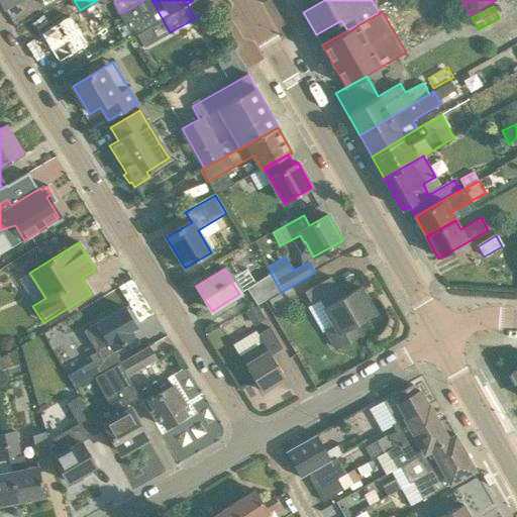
[(281,292),(271,274),(246,289),(256,306),(259,305),(278,294),(281,292)]
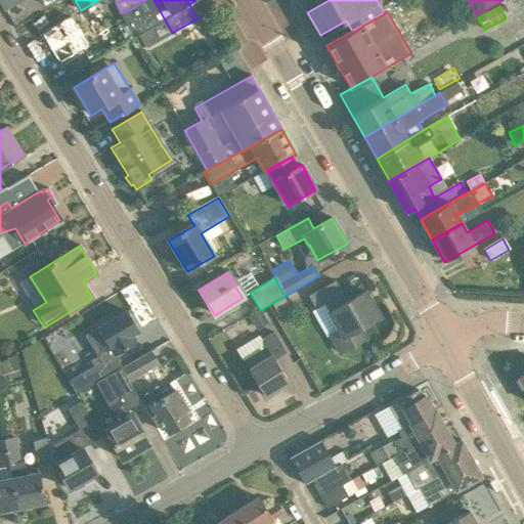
[(379,317),(364,292),(346,302),(342,295),(343,294),(336,281),(308,297),(315,309),(324,304),(329,312),(339,331),(331,336),(341,353),(365,339),(359,329),(379,317)]
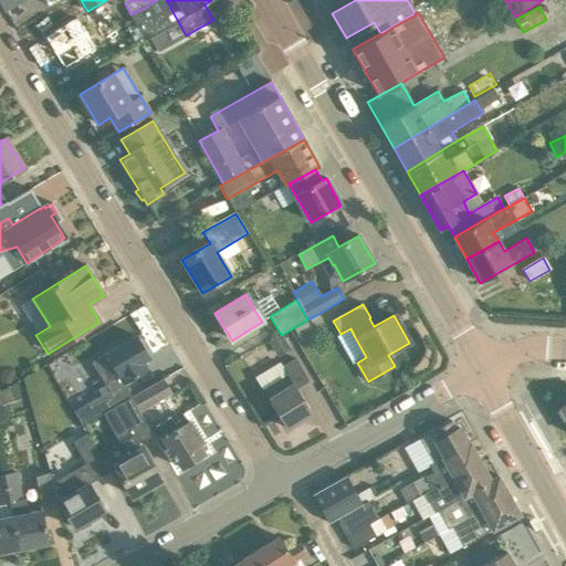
[(307,321),(294,328),(302,342),(315,334),(307,321)]
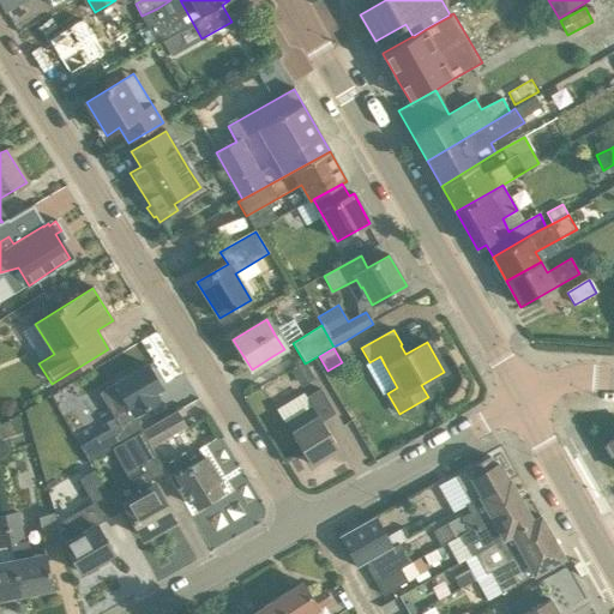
[(307,362),(305,363),(292,372),(301,387),(317,378),(307,362)]
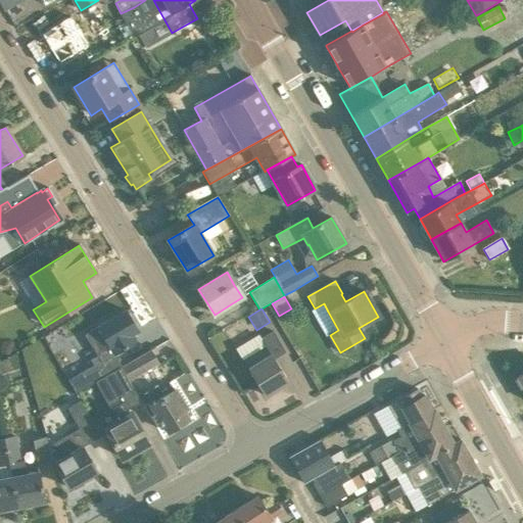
[(137,330),(126,311),(84,336),(100,364),(135,341),(131,334),(137,330)]
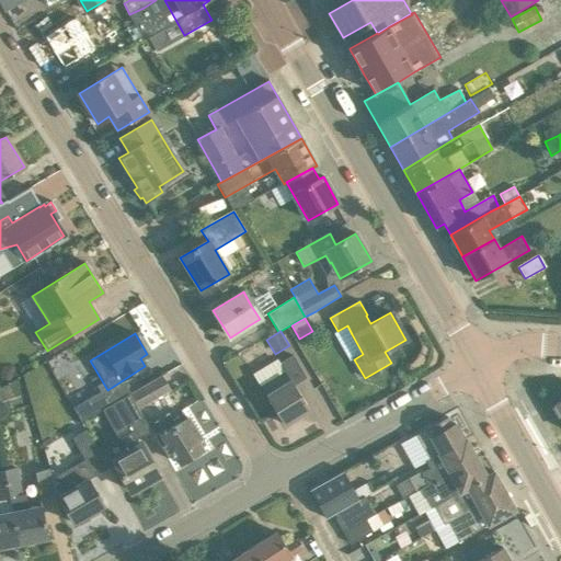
[(309,410),(301,398),(315,390),(293,356),(279,365),(284,373),(272,379),(277,388),(265,396),(284,425),(309,410)]
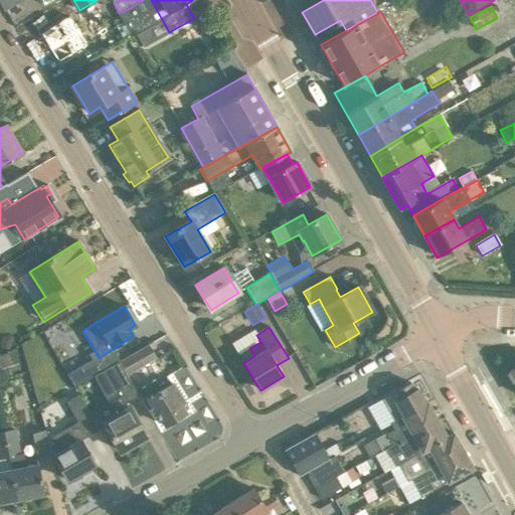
[(127,376),(156,359),(149,346),(120,363),(127,376)]
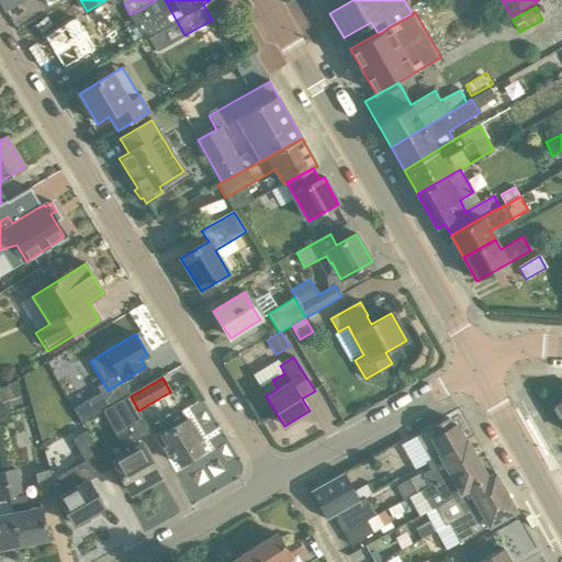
[(103,411),(114,404),(105,391),(74,409),(81,423),(103,411)]
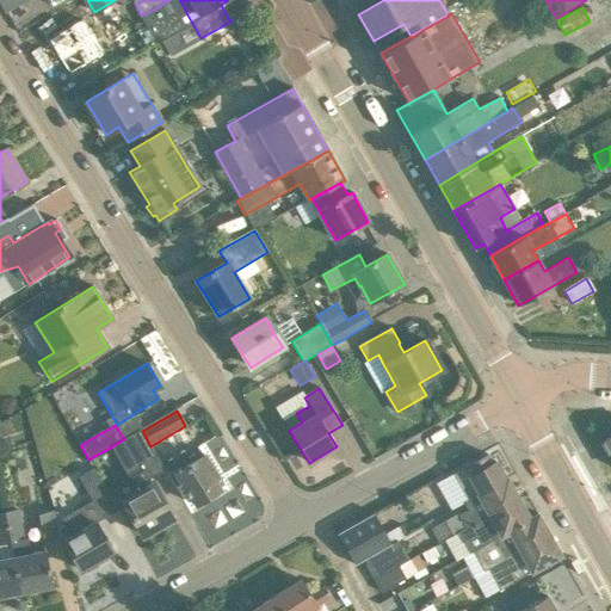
[(164,468),(150,446),(142,431),(122,443),(112,448),(137,493),(121,503),(142,536),(173,519),(149,477),(164,468)]
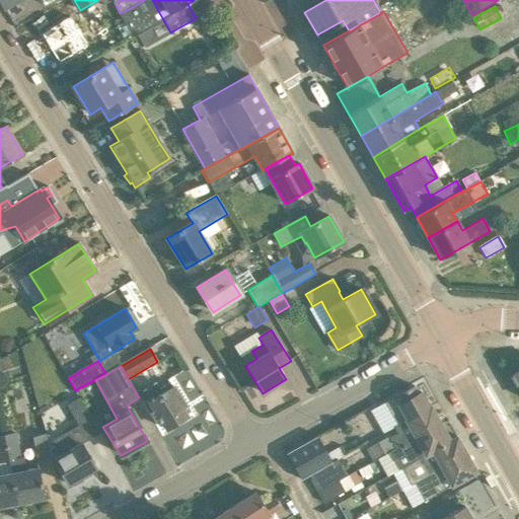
[(187,406),(174,386),(173,387),(170,383),(160,389),(156,383),(143,391),(149,402),(166,430),(188,417),(182,409),(187,406)]
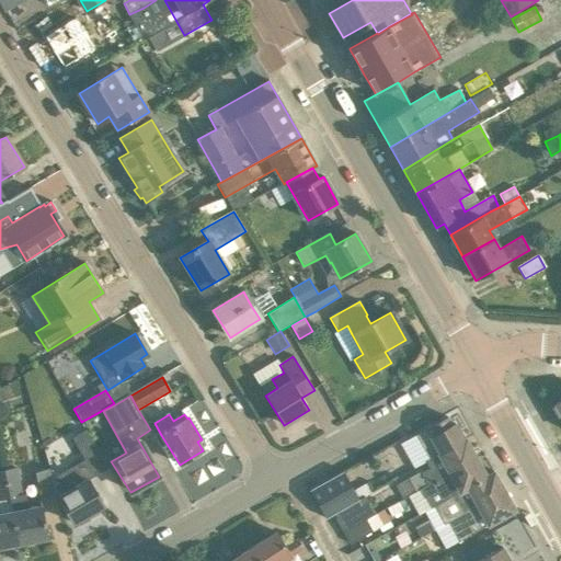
[(465,441),(455,424),(451,425),(447,418),(415,435),(430,460),(439,455),(465,441)]
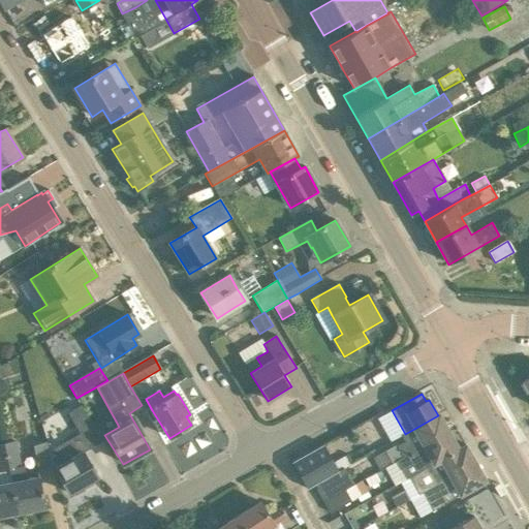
[(97,478),(84,453),(101,442),(83,409),(69,416),(80,434),(50,452),(55,468),(56,468),(69,495),(74,492),(75,494),(83,490),(82,488),(97,478)]
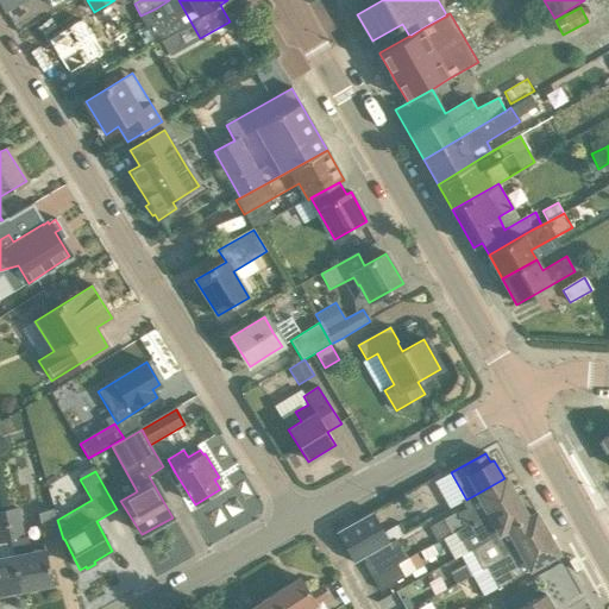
[(478,519),(516,498),(506,478),(504,478),(477,494),(466,500),(463,502),(466,509),(458,513),(457,512),(429,527),(438,541),(451,534),(456,532),(478,519)]
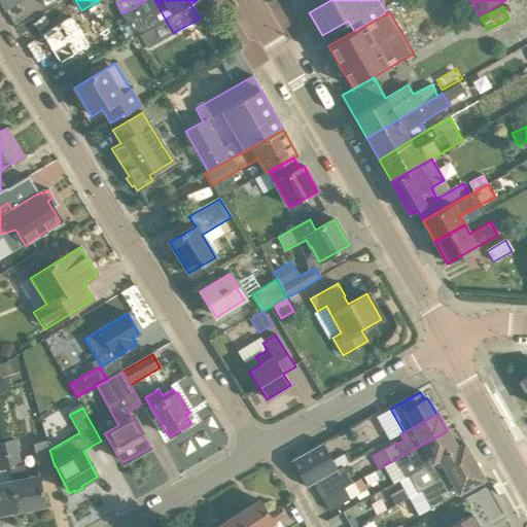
[(432,462),(438,458),(456,448),(447,431),(414,449),(394,460),(405,478),(432,462)]
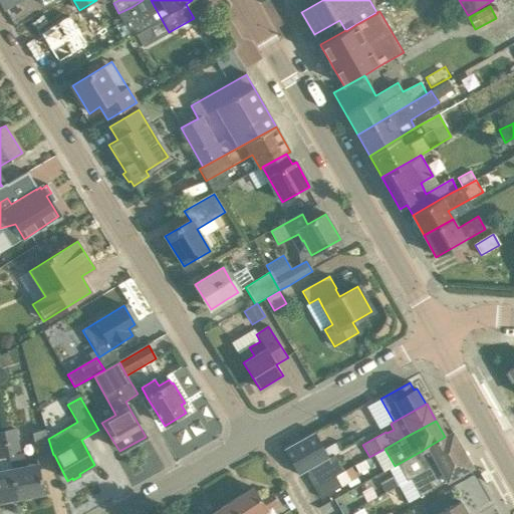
[(44,494),(38,464),(26,466),(23,454),(21,454),(16,429),(4,432),(9,457),(12,469),(18,499),(44,494)]
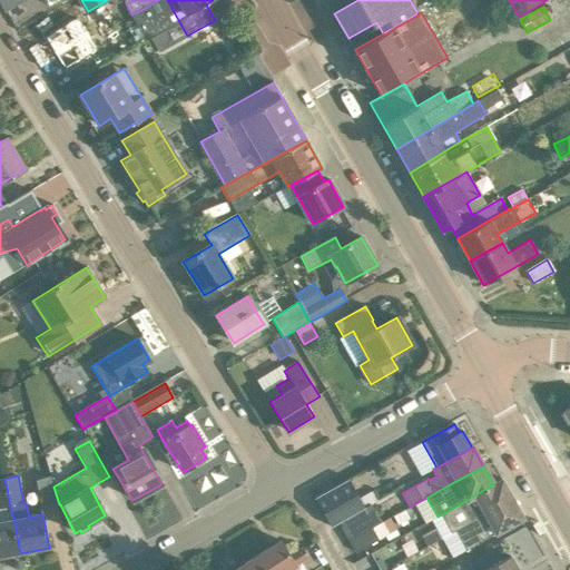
[(59,504),(53,487),(50,477),(36,480),(41,509),(59,504)]
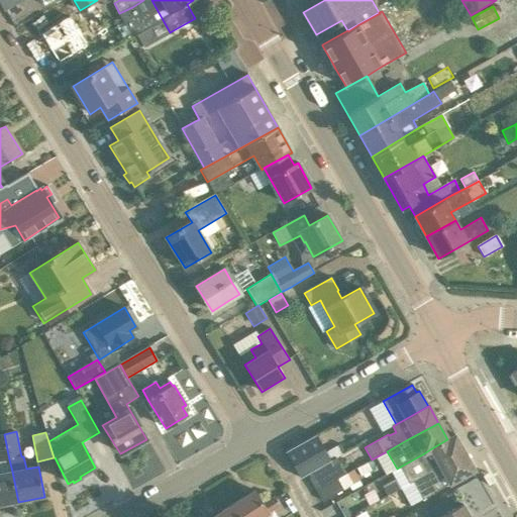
[(0,461),(9,459),(4,434),(0,434),(0,461)]
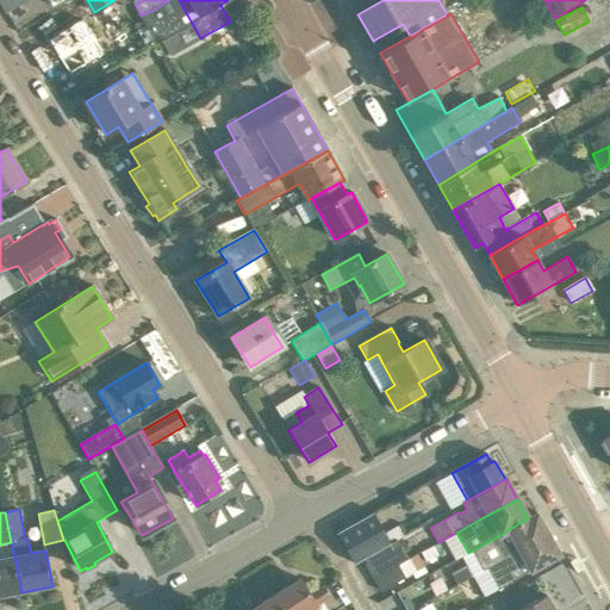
[(391,545),(373,512),(336,534),(354,565),(391,545)]
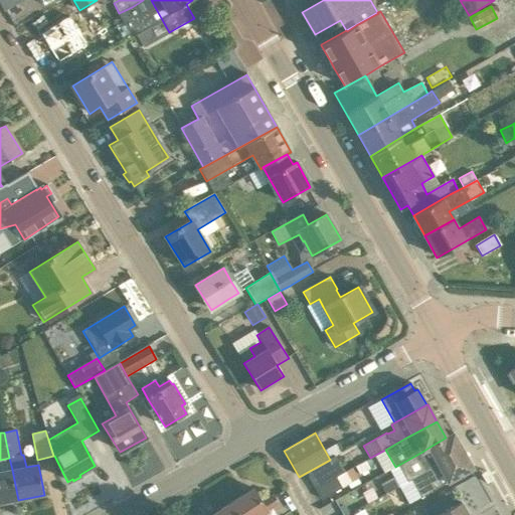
[(407,482),(463,451),(453,434),(446,438),(428,448),(422,452),(395,467),(389,470),(393,476),(398,487),(407,482)]
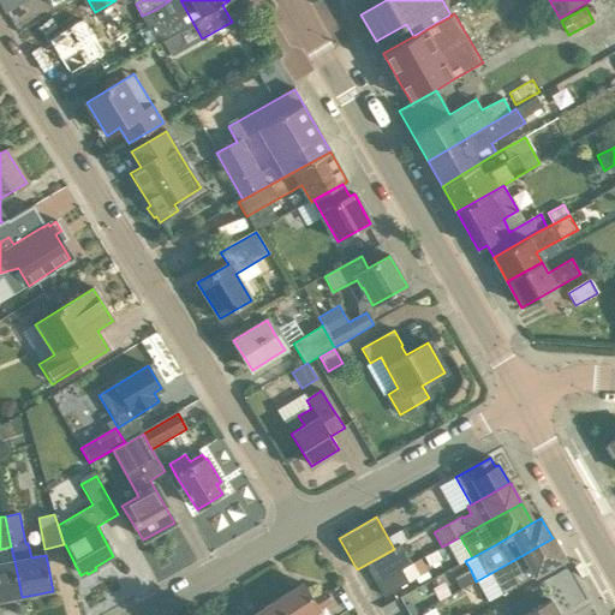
[(503,595),(565,560),(553,538),(487,575),(476,581),(488,603),(503,595)]
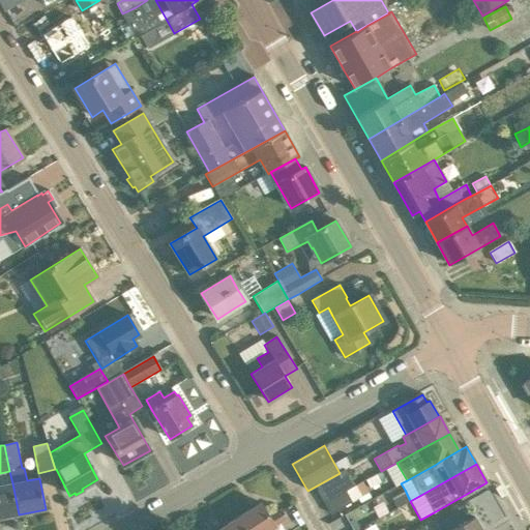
[(354,486),(348,473),(317,491),(323,501),(354,486)]
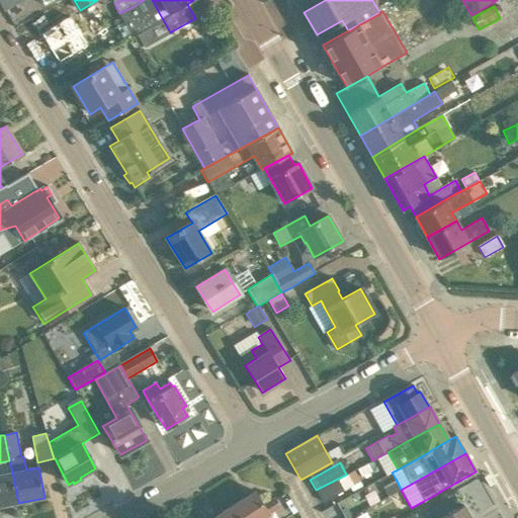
[(360,482),(354,470),(347,476),(346,475),(316,490),(323,503),(360,482)]
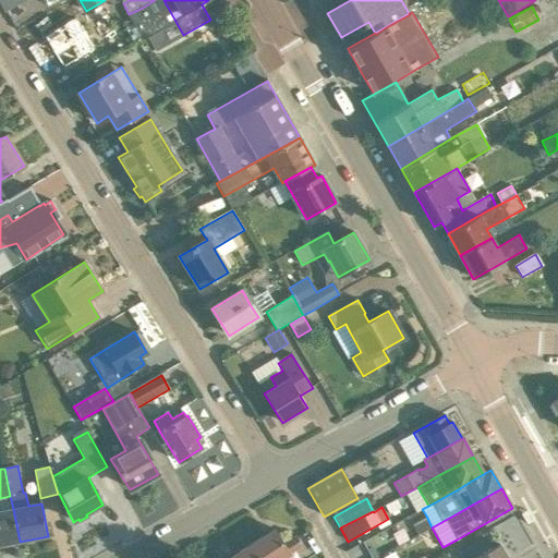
[(0,545),(20,542),(13,509),(0,511),(0,545)]
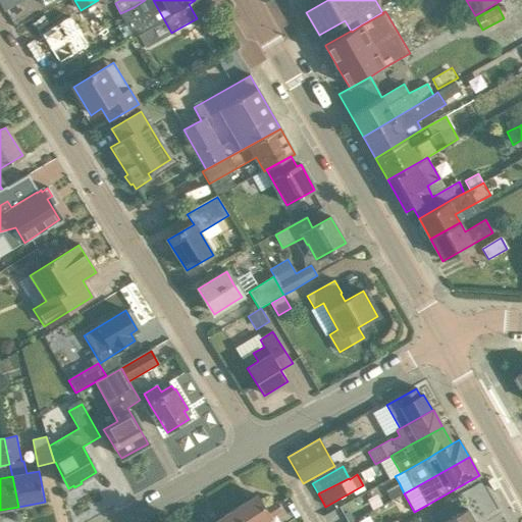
[(392,501),(404,493),(399,482),(385,490),(392,501)]
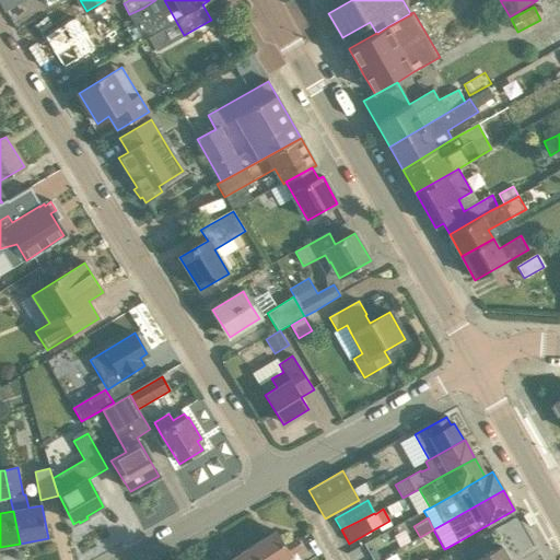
[(520,541),(529,537),(521,517),(501,527),(509,544),(518,539),(520,541)]
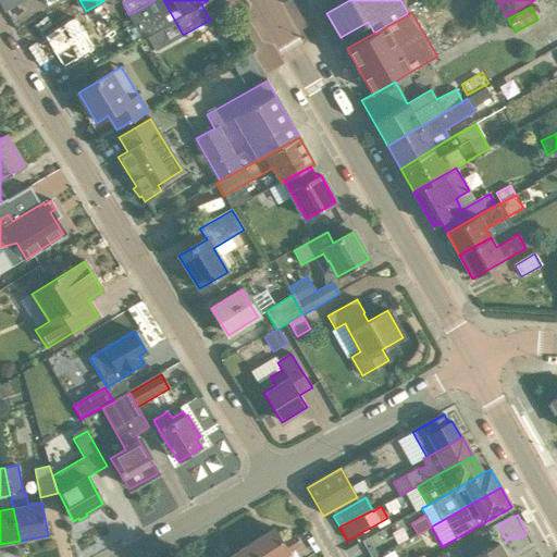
[(257,556),(282,556),(301,544),(296,535),(283,544),(273,529),(249,544),(257,556)]
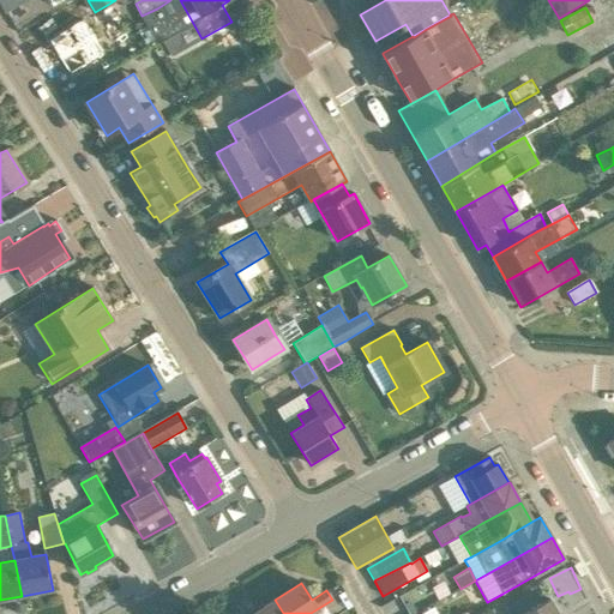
[(283,613),(275,600),(253,613),(283,613)]
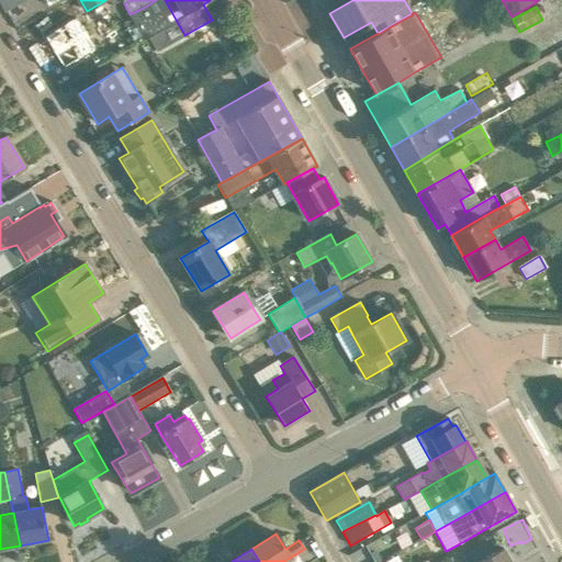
[(510,561),(503,549),(480,561),(510,561)]
